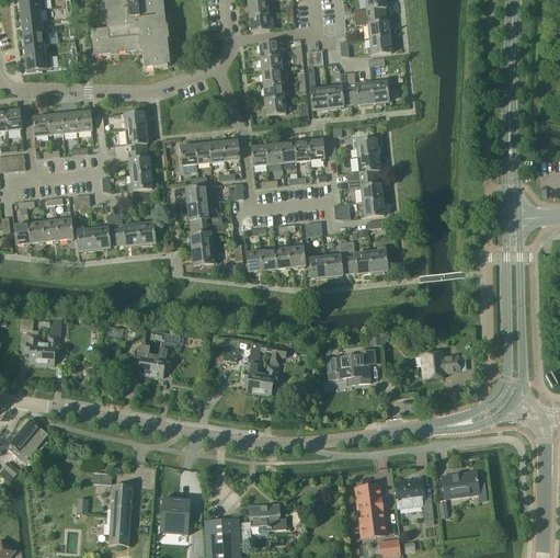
[(20,0),(21,11),(41,9),(46,9),(45,0),(20,0)]
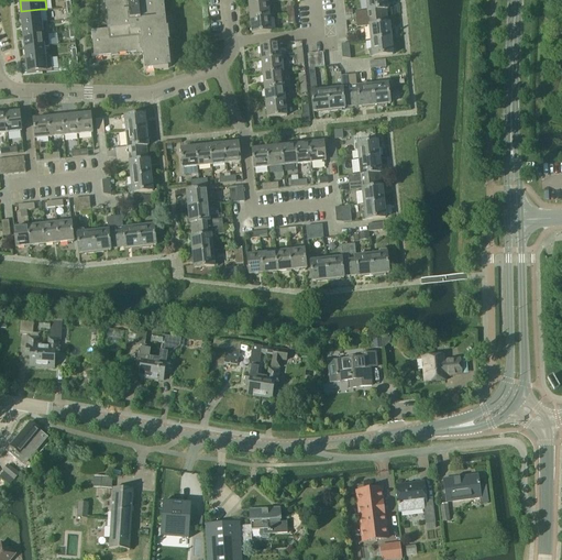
[(150,0),(144,0),(109,0),(109,2),(108,2),(110,28),(91,30),(94,53),(101,52),(101,54),(143,50),(145,68),(168,66),(167,57),(168,57),(164,9),(163,0),(150,1),(150,0)]
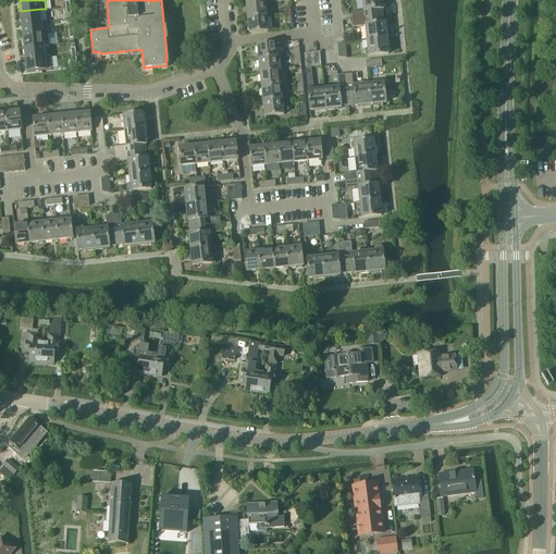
[(148,0),(148,1),(161,0),(162,9),(168,8),(167,0),(148,0)]
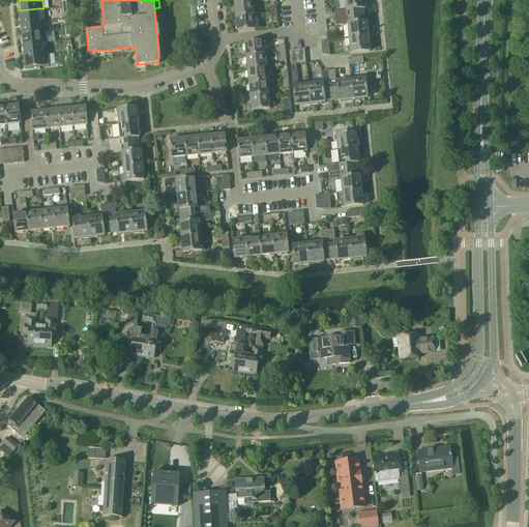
[(254,13),(253,0),(234,2),(236,16),(254,13)]
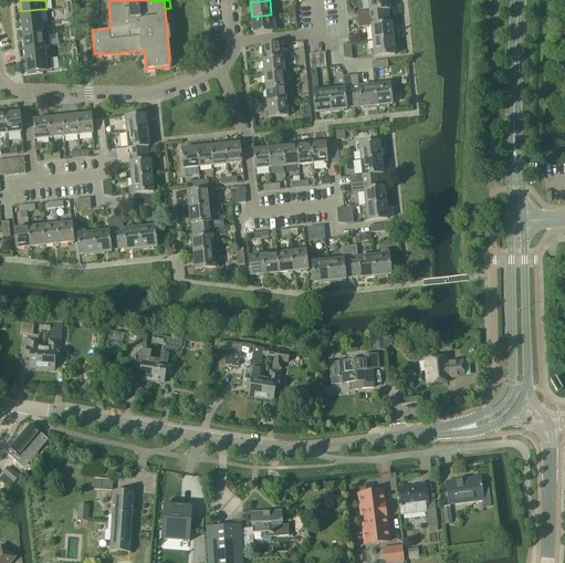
[(385,14),(384,8),(390,7),(390,3),(391,3),(390,0),(369,0),(370,9),(357,10),(358,18),(385,14)]
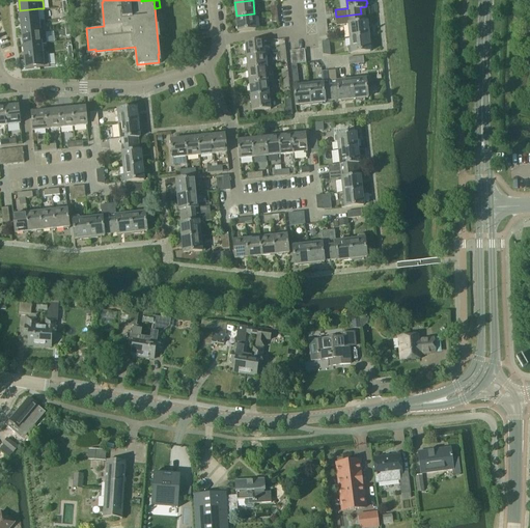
[(38,8),(20,10),(21,22),(39,20),(39,19),(38,8)]
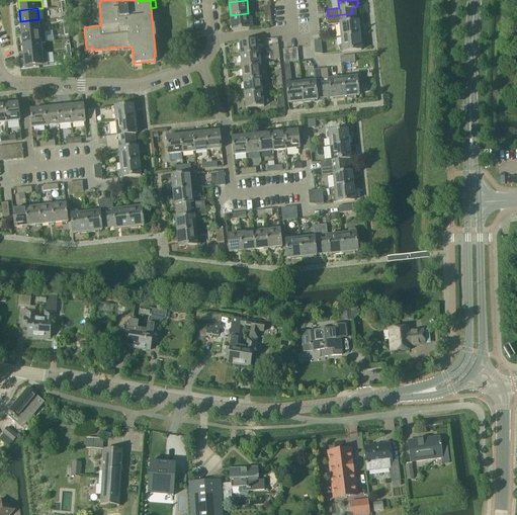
[(250,27),(248,13),(231,15),(232,29),(250,27)]
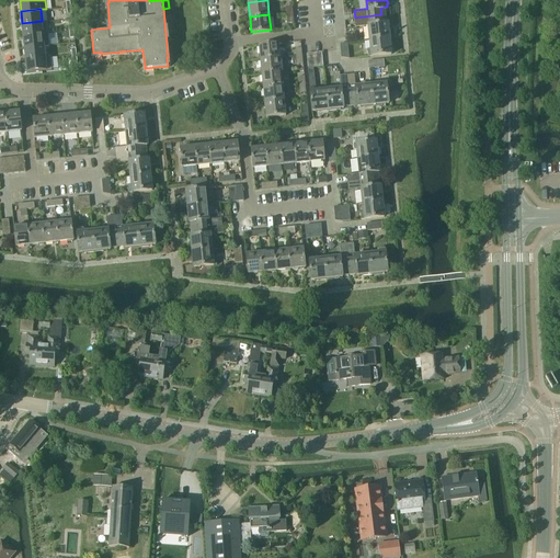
[(391,36),(389,24),(388,24),(388,21),(381,21),(381,14),(355,18),(356,24),(368,23),(369,38),(391,36)]
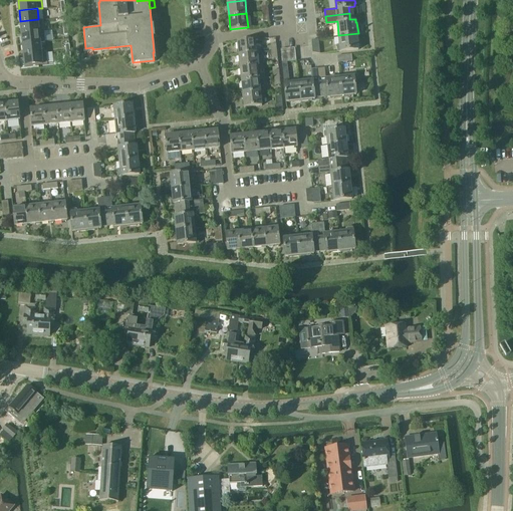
[(38,19),(20,21),(21,31),(44,29),(43,18),(38,18),(38,19)]
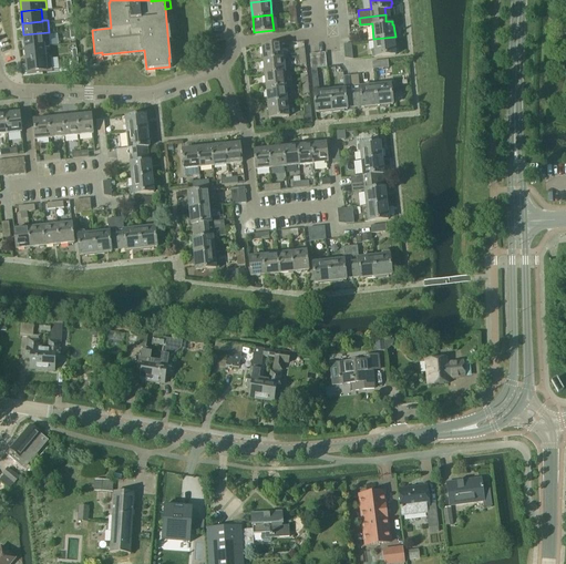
[(49,32),(23,34),(26,47),(45,44),(45,45),(50,44),(49,32)]
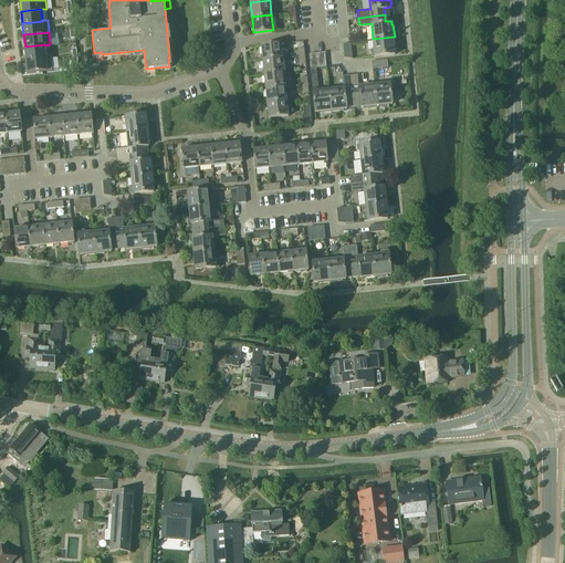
[(396,49),(395,37),(373,39),(374,48),(370,48),(372,55),(395,53),(395,49),(396,49)]
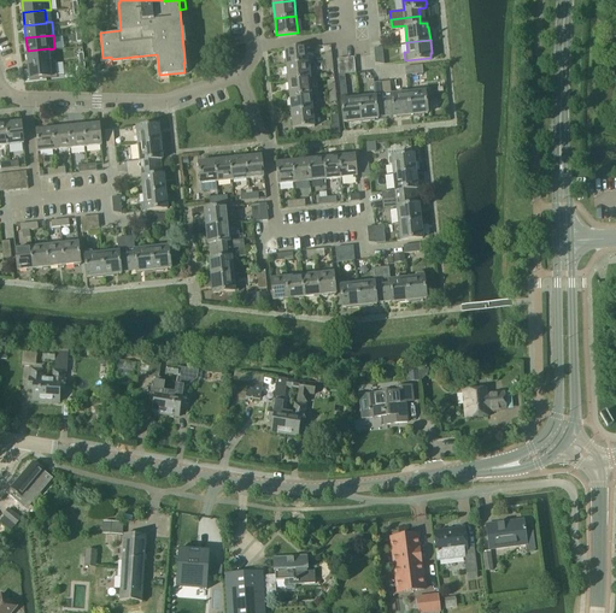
[(385,62),(382,45),(375,46),(376,60),(385,62)]
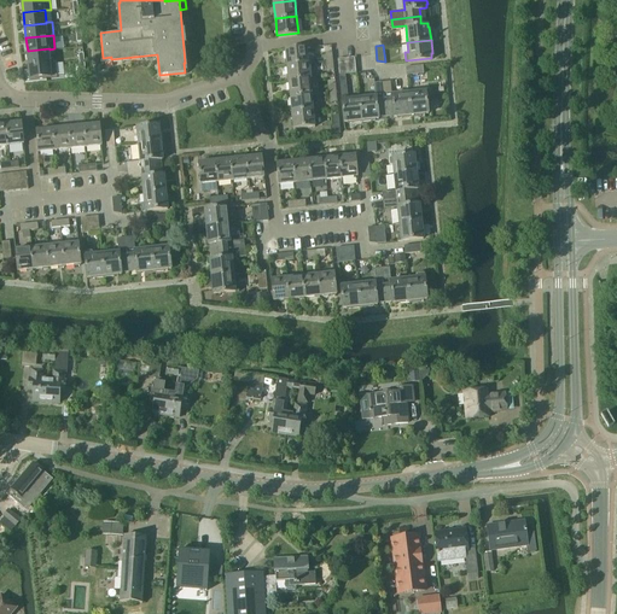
[(308,62),(307,46),(285,47),(286,64),(308,62)]
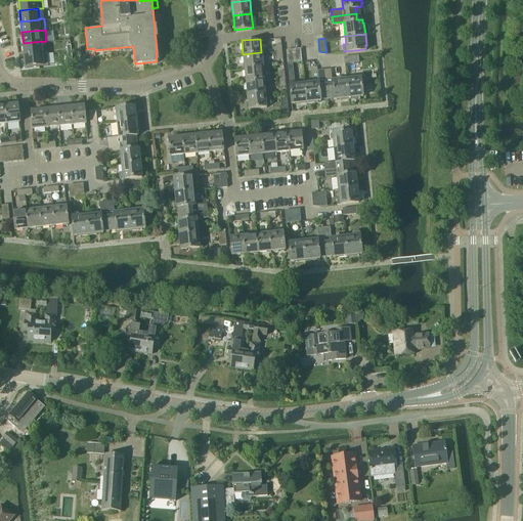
[(42,41),(24,43),(25,54),(43,52),(42,42),(42,41)]
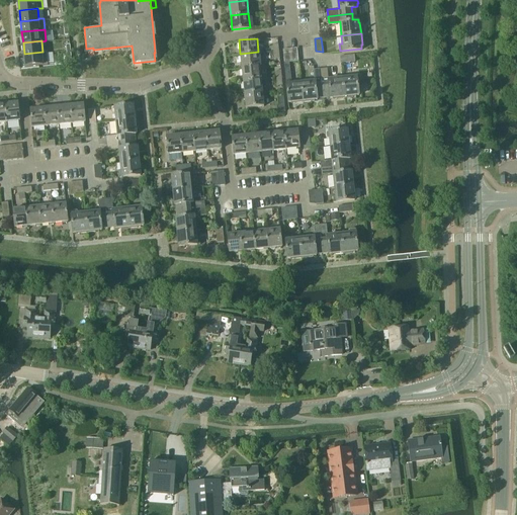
[(298,59),(297,46),(290,47),(291,60),(298,59)]
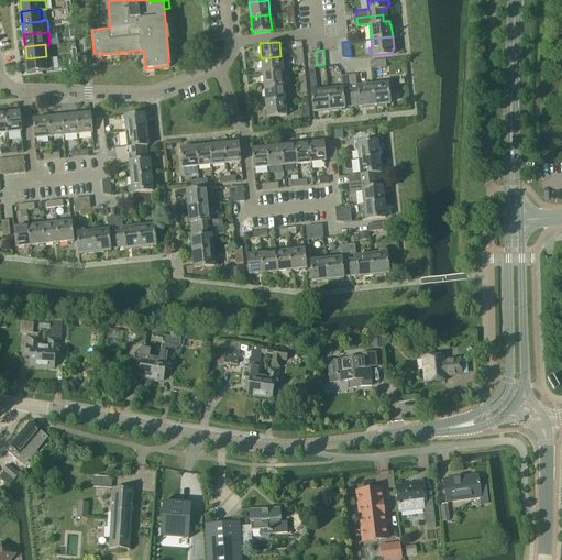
[(317,65),(316,51),(308,52),(309,66),(311,86),(313,109),(317,109),(317,110),(330,109),(328,88),(318,89),(318,86),(317,86),(315,65),(317,65)]
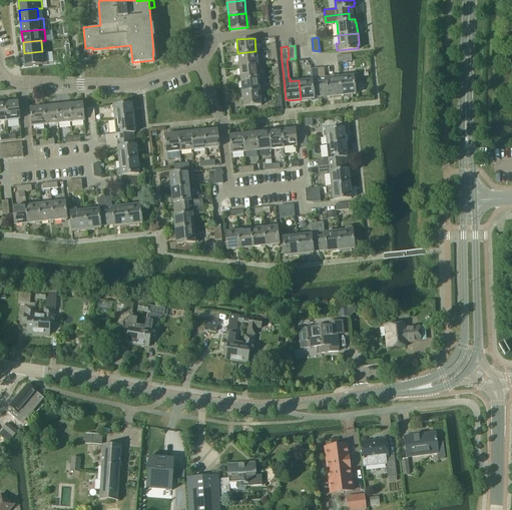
[(42,51),(24,53),(25,60),(25,64),(43,62),(48,62),(46,50),(42,51)]
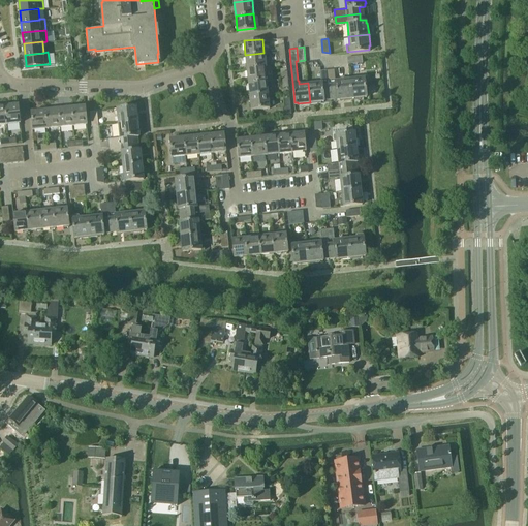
[(266,66),(264,53),(245,55),(247,68),(266,66)]
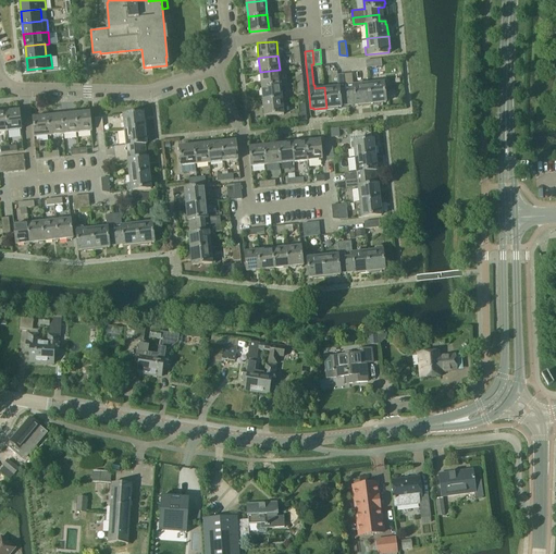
[(382,64),(382,57),(366,58),(367,65),(382,64)]
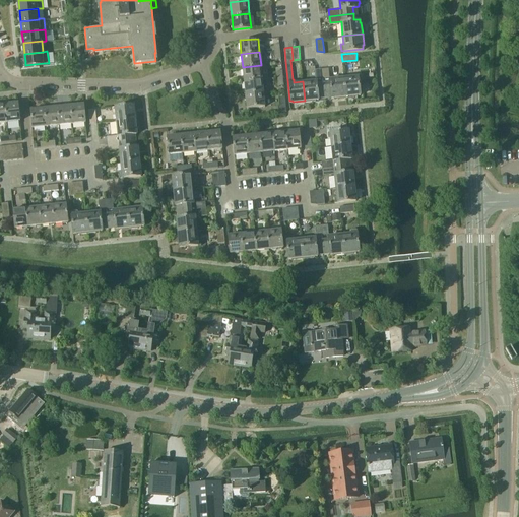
[(262,78),(261,65),(243,67),(244,80),(262,78)]
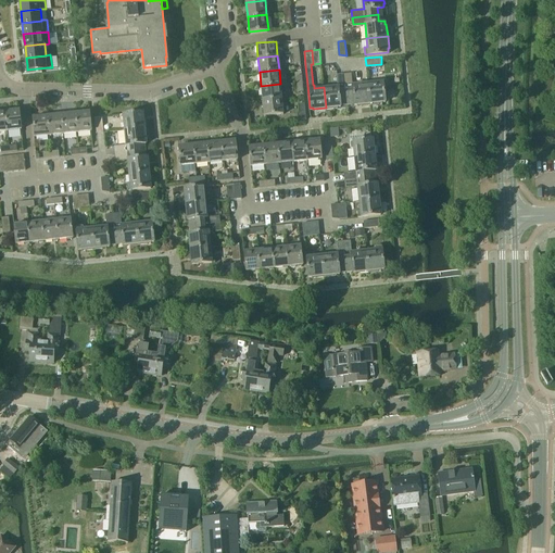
[(368,82),(353,84),(352,72),(344,73),(347,98),(353,97),(354,103),(357,103),(357,104),(370,103),(368,82)]
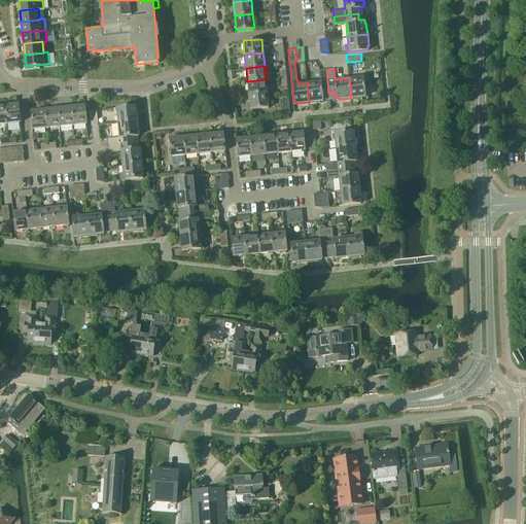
[(328,93),(326,69),(319,69),(320,81),(307,82),(309,102),(320,101),(320,100),(323,99),(322,94),(328,93)]
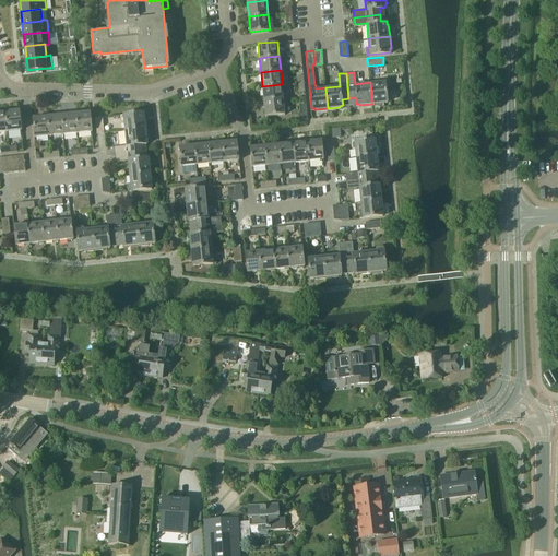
[(388,101),(386,78),(378,79),(378,82),(370,82),(372,104),(384,103),(384,101),(388,101)]
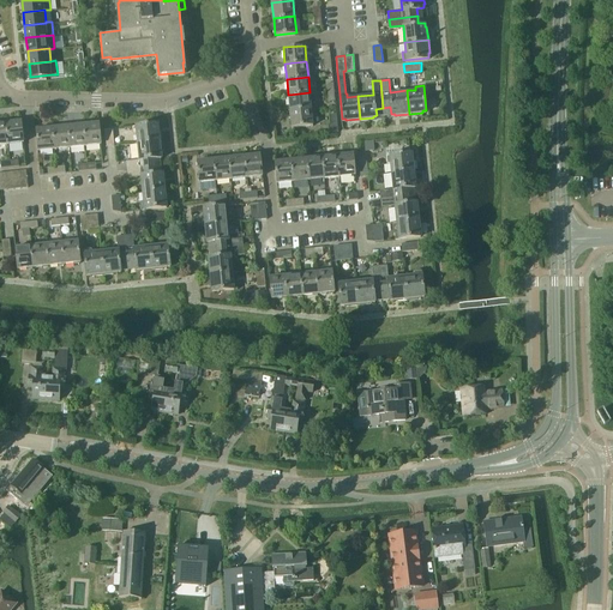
[(311,108),(310,92),(288,95),(290,110),(311,108)]
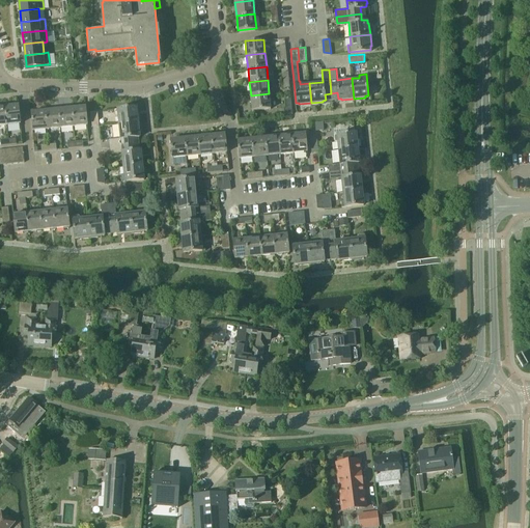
[(271,107),(269,93),(251,95),(252,109),(271,107)]
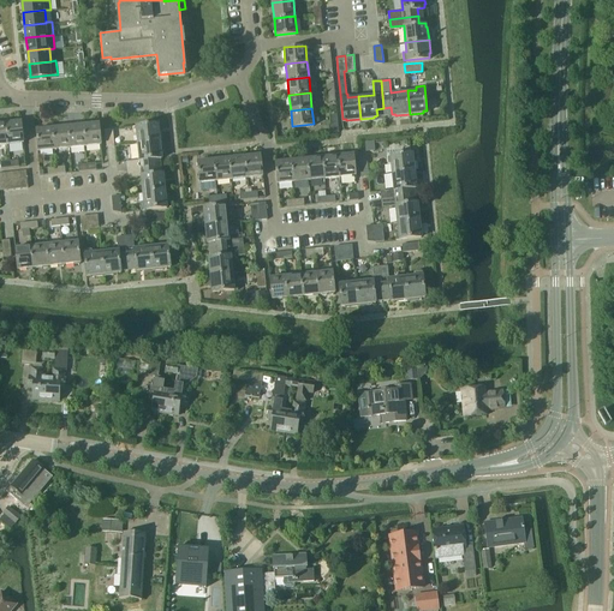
[(24,141),(22,119),(6,121),(9,143),(24,141)]
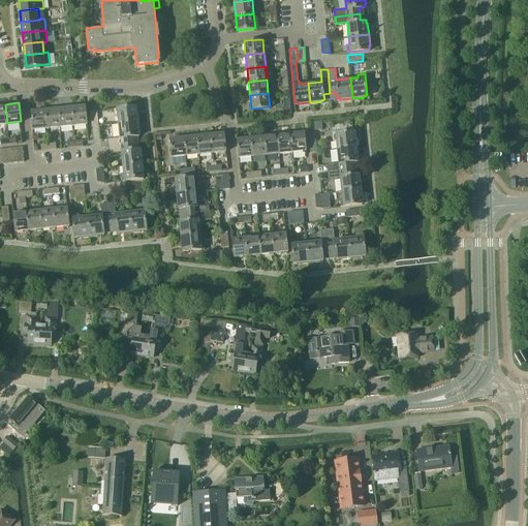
[(88,123),(86,104),(72,106),(73,124),(88,123)]
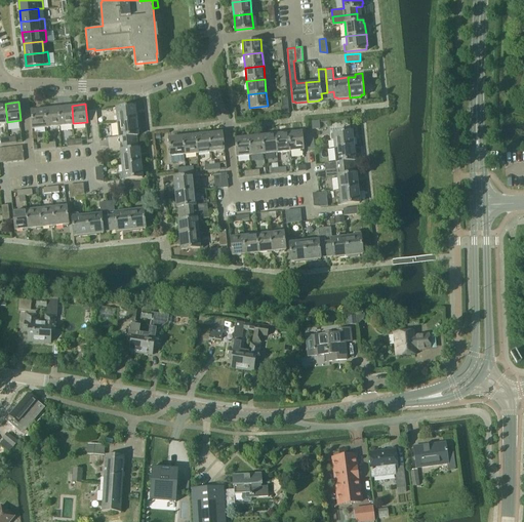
[(137,119),(136,108),(135,108),(135,105),(114,107),(114,114),(118,114),(119,121),(137,119)]
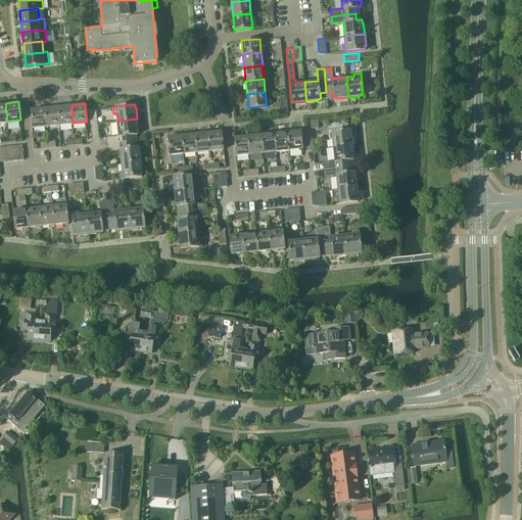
[(73,123),(72,105),(58,106),(59,125),(73,123)]
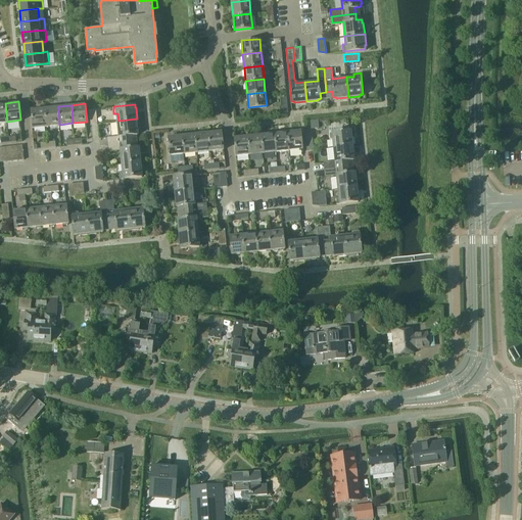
[(59,125),(58,106),(44,107),(46,126),(59,125)]
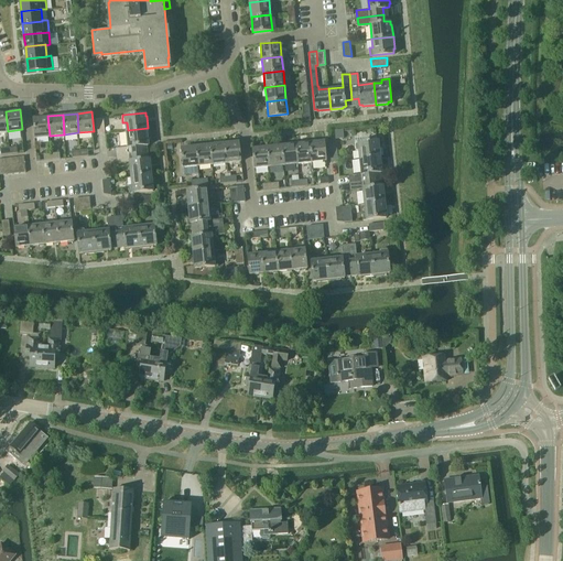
[(50,136),(47,116),(34,117),(35,137),(50,136)]
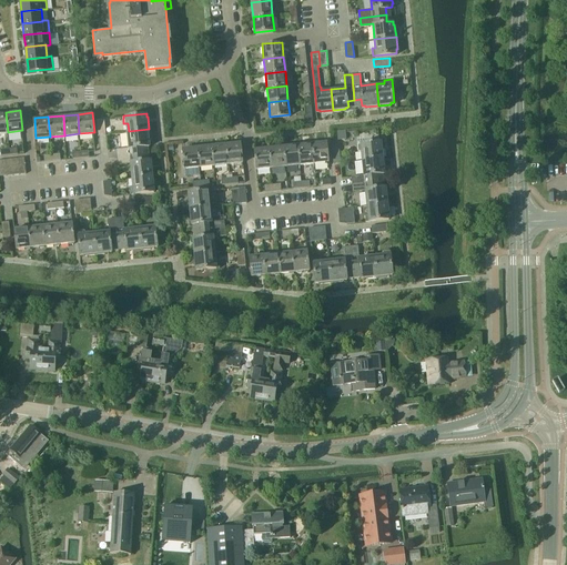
[(144,153),(143,145),(150,145),(150,142),(149,129),(129,131),(130,147),(117,148),(118,155),(144,153)]
